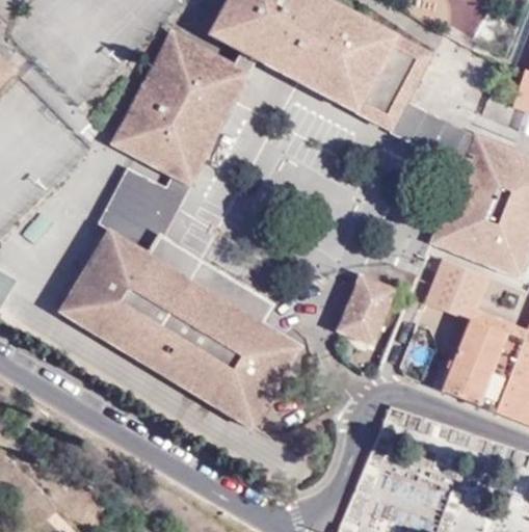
[(255,59),(355,111),(378,70),(412,87),(430,53),(328,0),(226,0),(208,35),(240,51),(233,65),(230,72),(210,61),(213,55),(168,32),(110,145),(152,166),(188,186),(255,59)]
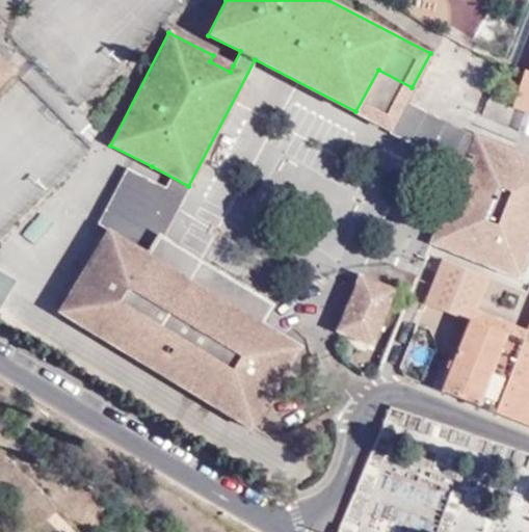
[(230,72),(233,65),(213,55),(210,61),(230,72)]
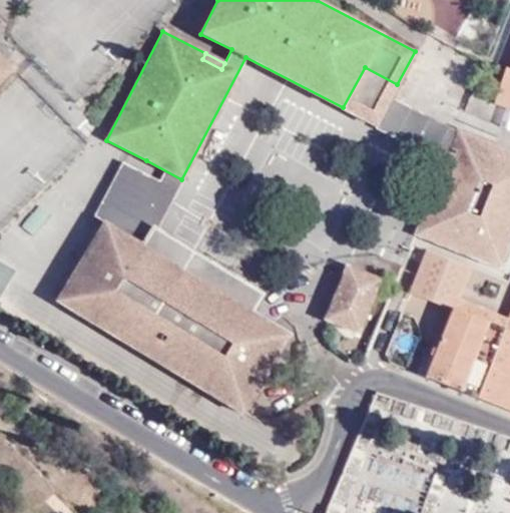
[(0,82),(11,72),(0,61),(0,82)]
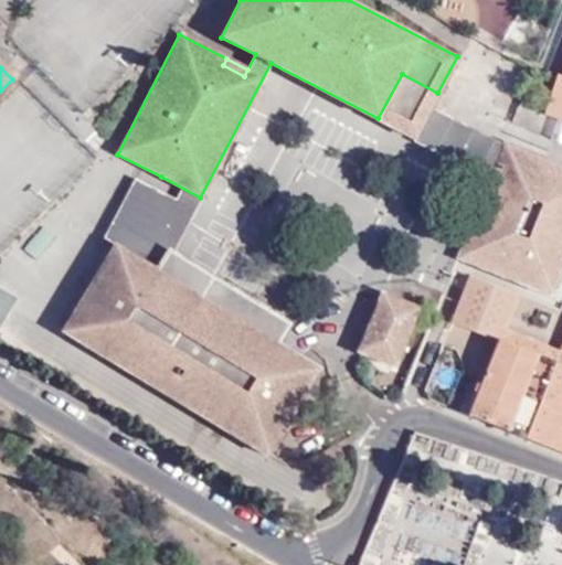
[(561,72),(561,74),(553,73),(541,113),(561,120),(561,72)]
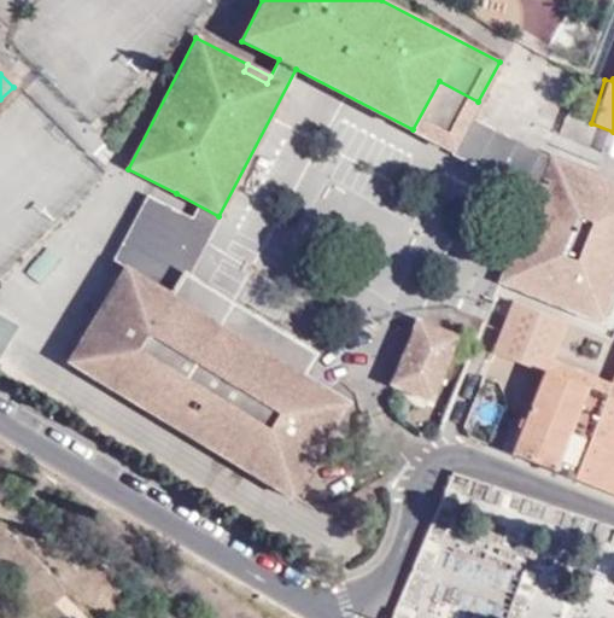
[(413,129),(452,150),(471,115),(478,101),(439,81),(413,129)]
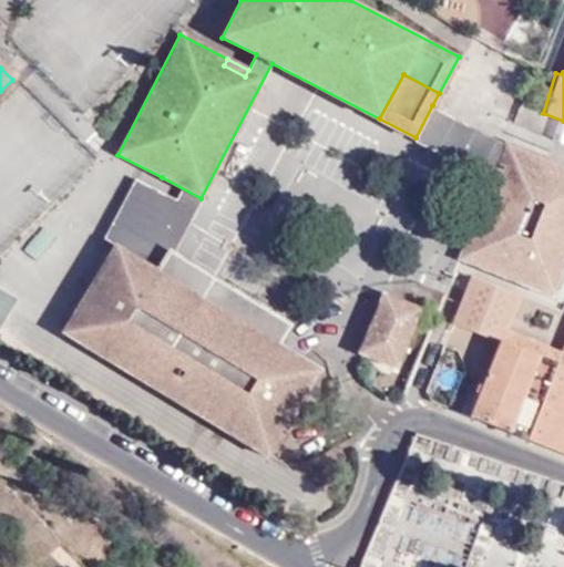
[(416,137),(491,177),(504,146),(432,105),(416,137)]
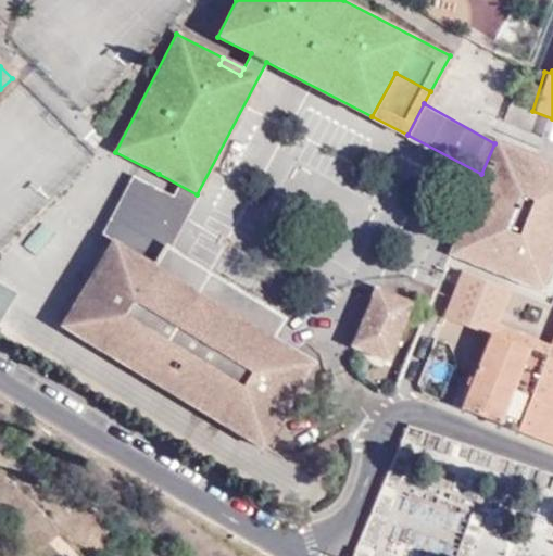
[(481,174),(450,251),(538,288),(552,251),(552,161),(495,139),(494,143),(481,174)]
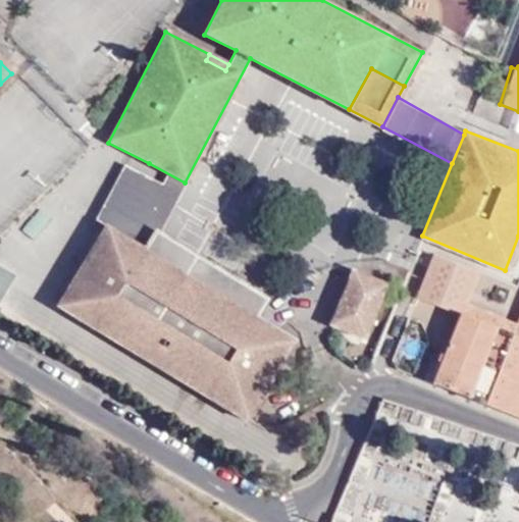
[(157,235),(185,183),(149,163),(139,186),(118,174),(95,221),(106,227),(146,252),(155,233),(157,235)]
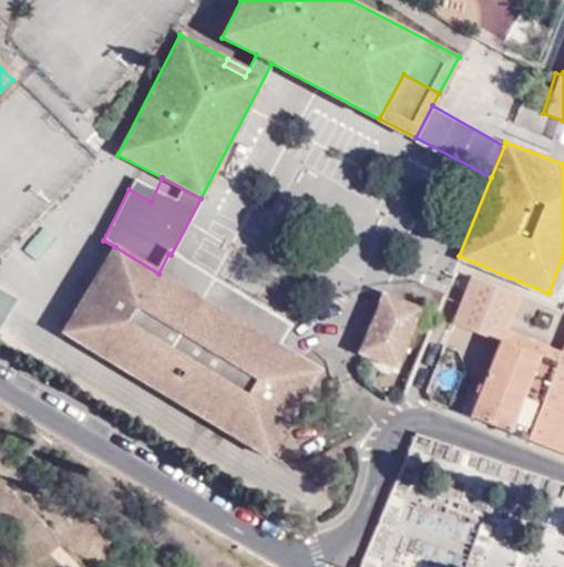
[(91,302),(84,298),(62,336),(268,457),(321,370),(278,344),(159,274),(115,247),(93,285),(100,288),(91,302)]
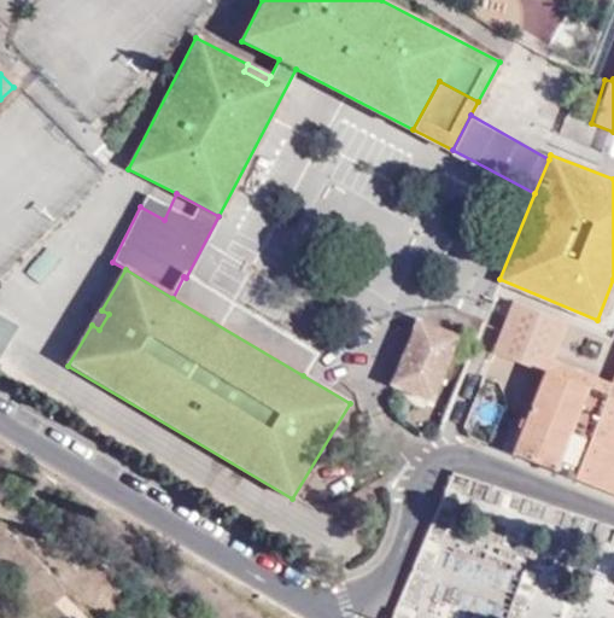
[(315,355),(186,278),(183,277),(173,298),(303,375),(315,355)]
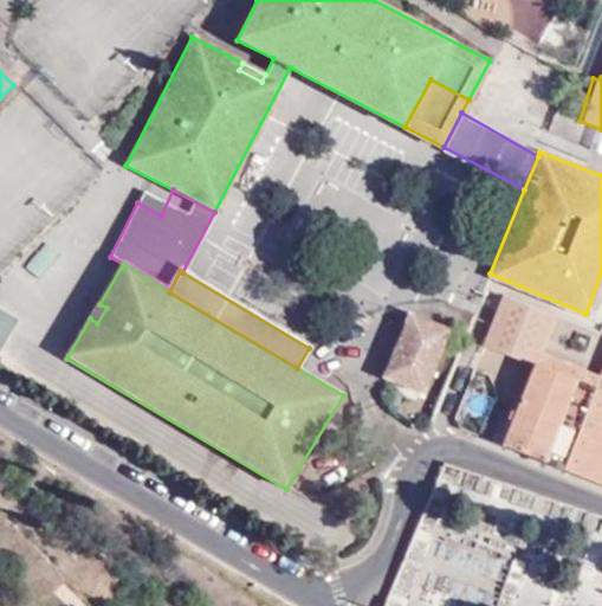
[(601,274),(586,314),(599,318),(601,308),(601,274)]
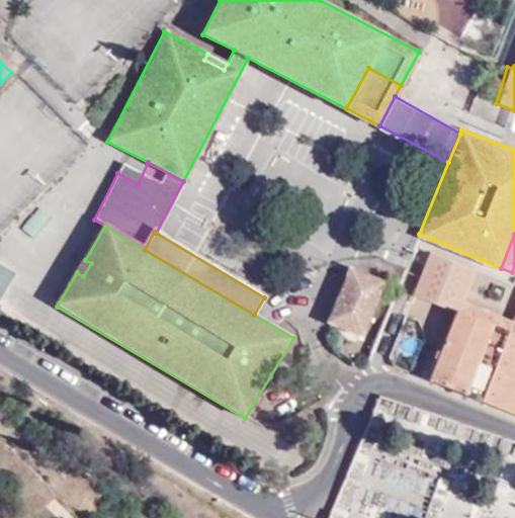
[(414,293),(456,310),(460,299),(473,269),(430,251),(414,293)]
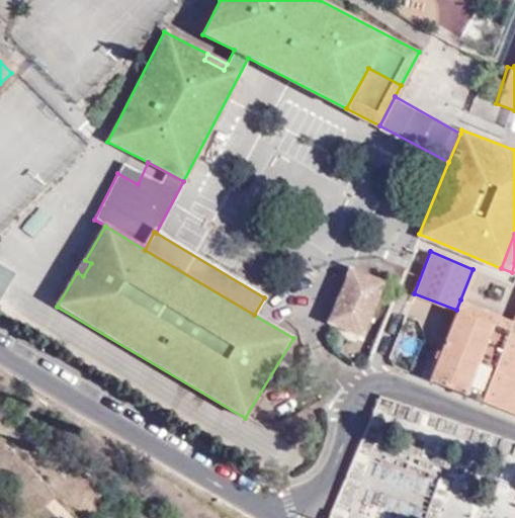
[(85,260),(77,272),(83,276),(91,263),(85,260)]
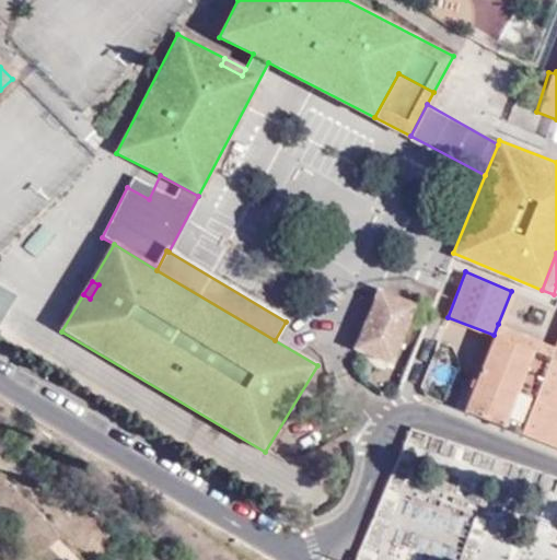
[(391,361),(414,304),(378,290),(355,347),(391,361)]
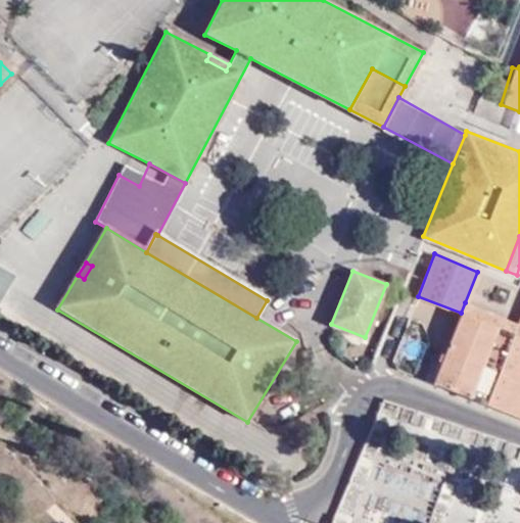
[(465,302),(461,313),(514,333),(517,324),(465,302)]
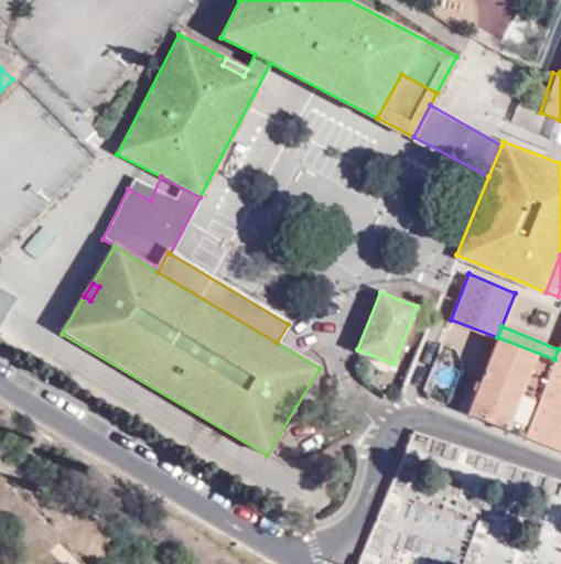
[(467,413),(479,418),(502,364),(560,384),(560,340),(558,349),(554,359),(497,337),(467,413)]
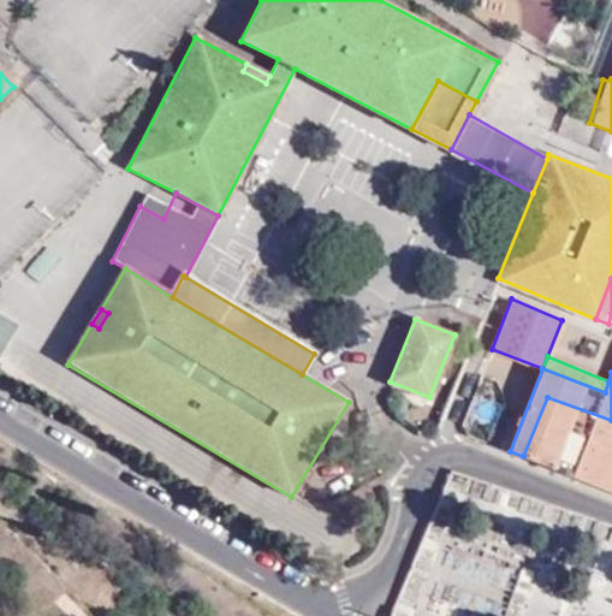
[(611,420),(547,397),(523,456),(611,490),(611,420)]
